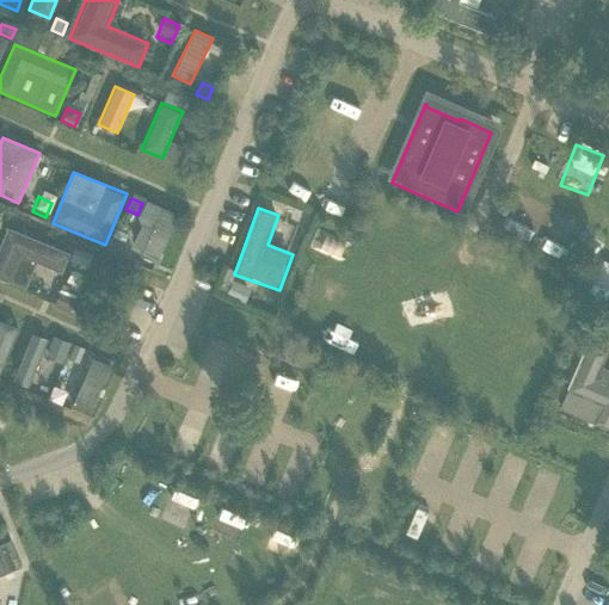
[(515,215),(509,236),(529,242),(536,221),(515,215)]
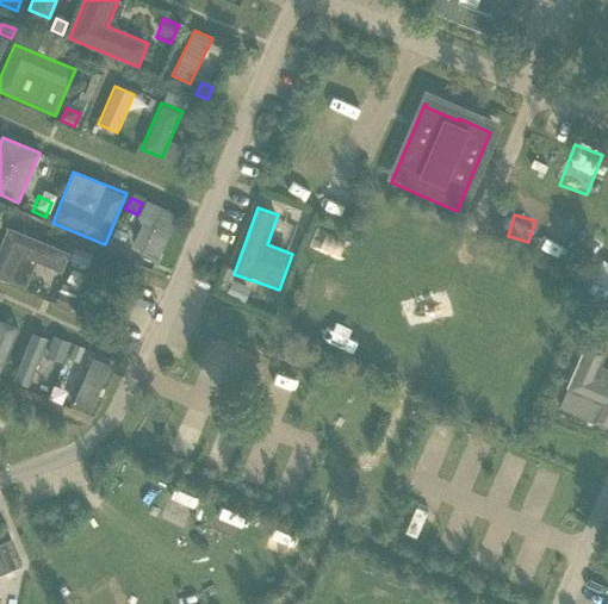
[(0,279),(28,288),(36,265),(63,274),(72,253),(6,229),(0,244),(0,279)]
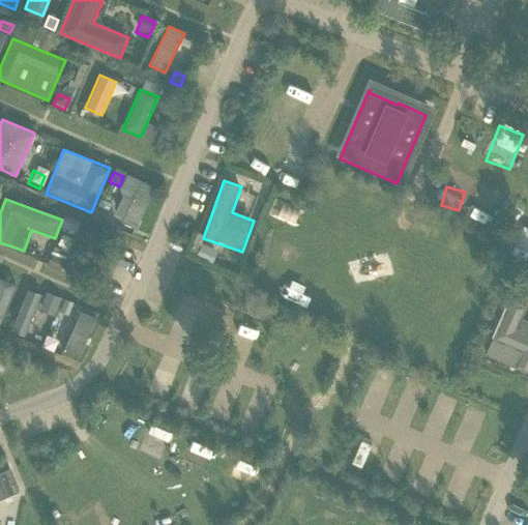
[(484,200),(472,216),(488,227),(498,210),(484,200)]
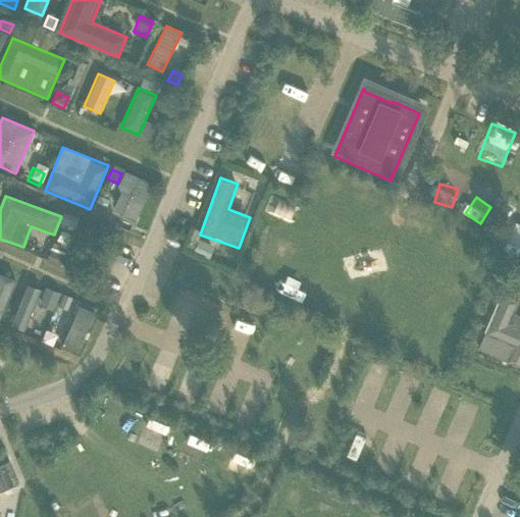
[(93,208),(88,217),(102,224),(107,214),(93,208)]
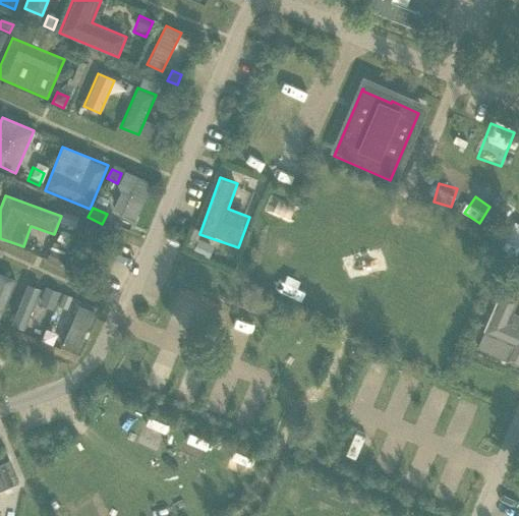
[(518,225),(517,225),(500,248),(512,258),(518,247),(518,225)]
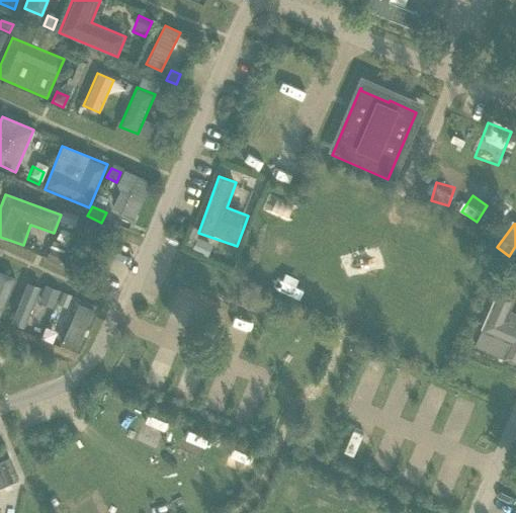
[(190,252),(189,254),(203,260),(208,249),(194,243),(190,252)]
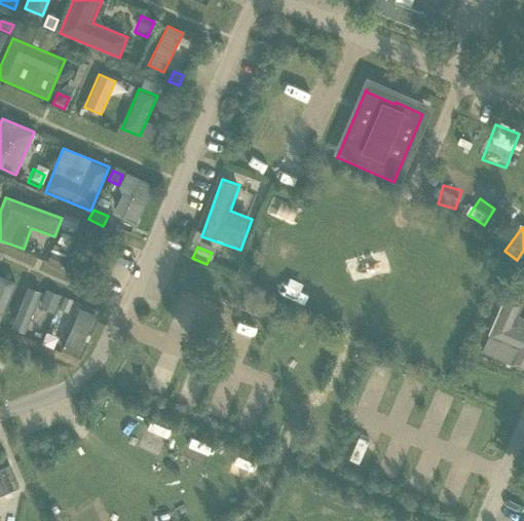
[(52,248),(44,265),(57,270),(65,253),(52,248)]
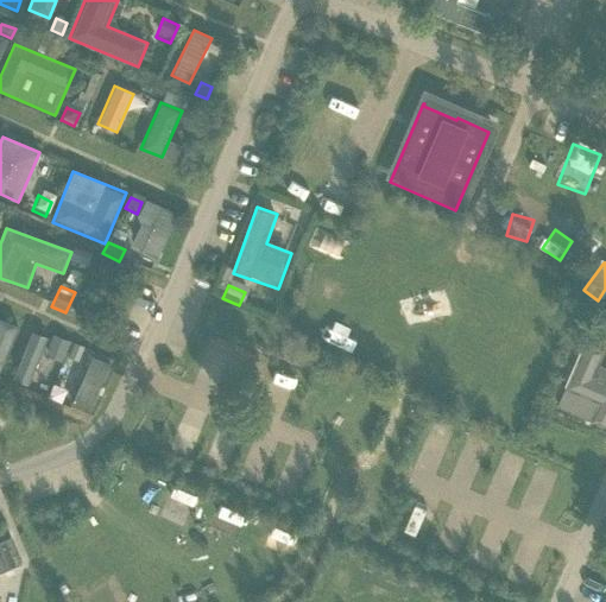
[(0,375),(18,327),(0,319),(0,375)]
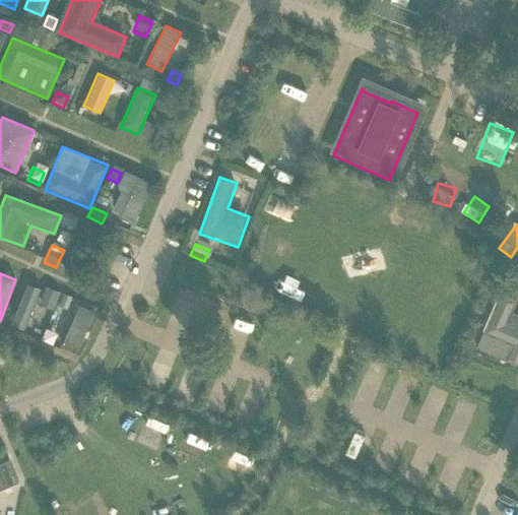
[(24,332),(42,287),(25,282),(9,326),(24,332)]
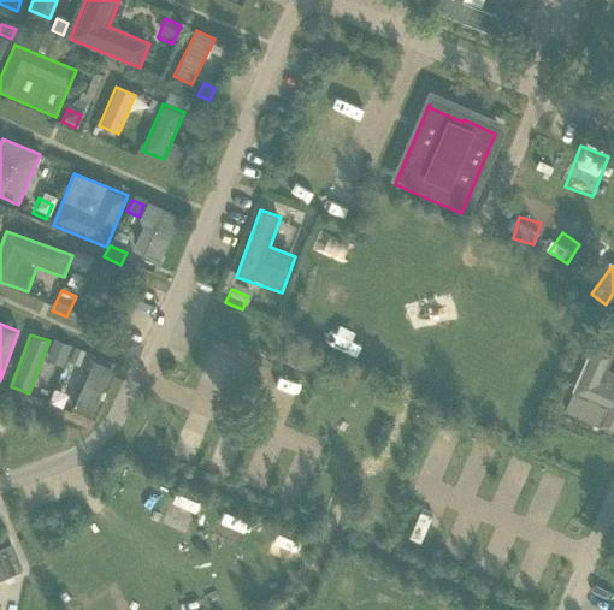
[(613,342),(601,337),(595,350),(610,357),(613,347),(613,342)]
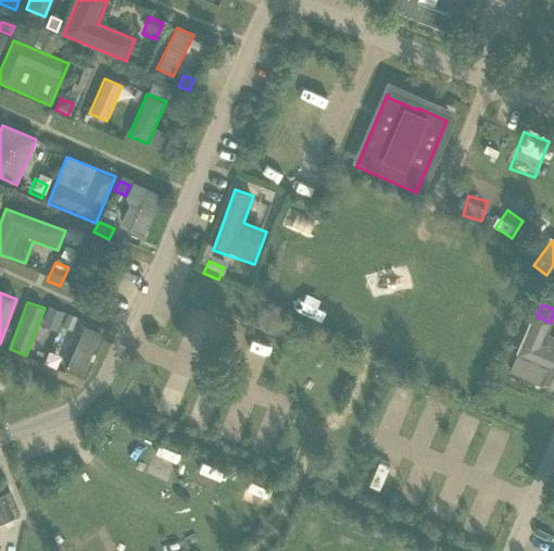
[(47,311),(40,328),(53,334),(61,317),(47,311)]
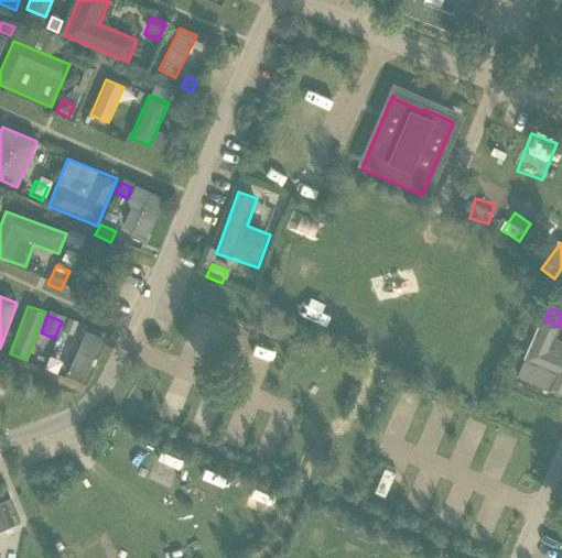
[(181,352),(200,361),(214,327),(195,319),(181,352)]
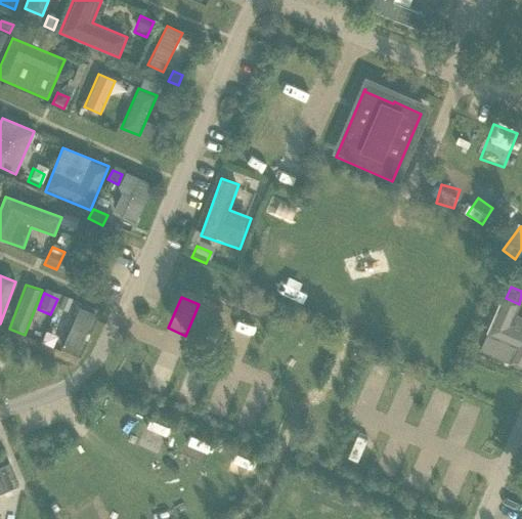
[(480,352),(521,366),(521,331),(516,330),(521,313),(521,305),(501,298),(480,352)]
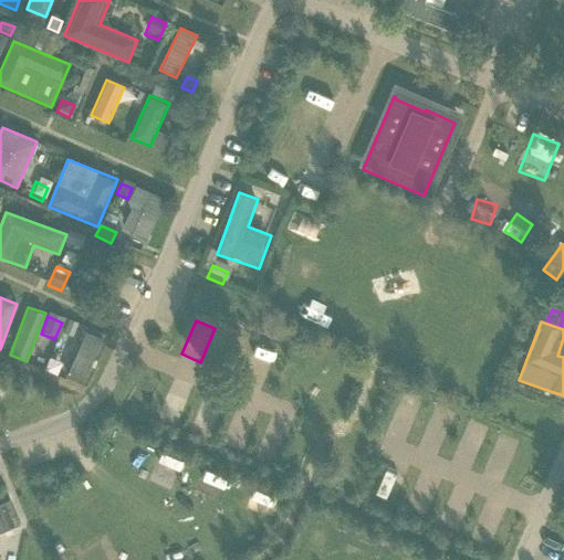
[(66,325),(62,337),(70,340),(75,328),(66,325)]
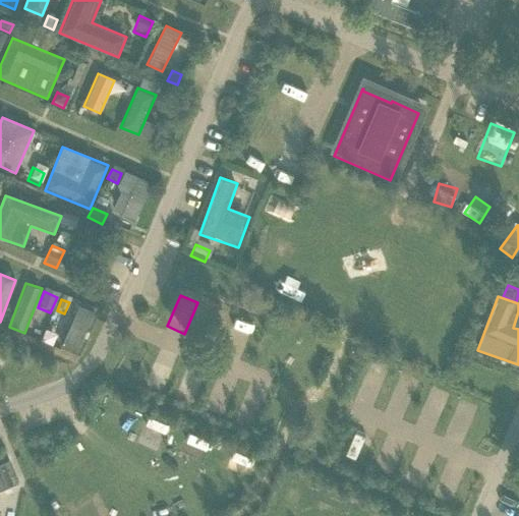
[(79,306),(63,345),(78,352),(96,313),(79,306)]
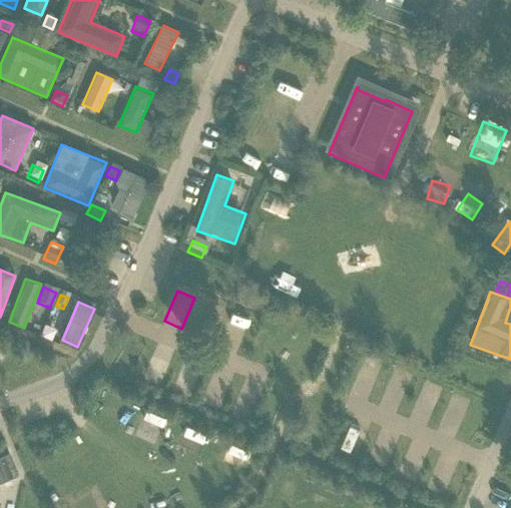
[(29,334),(52,342),(57,330),(33,321),(29,334)]
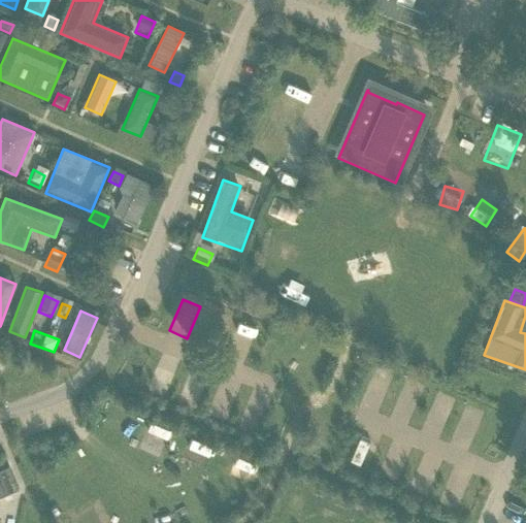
[(164,359),(150,395),(163,400),(177,364),(164,359)]
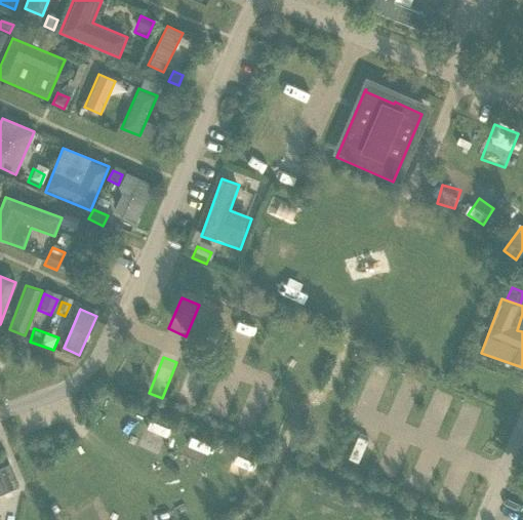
[(9,466),(0,468),(0,495),(17,489),(9,466)]
